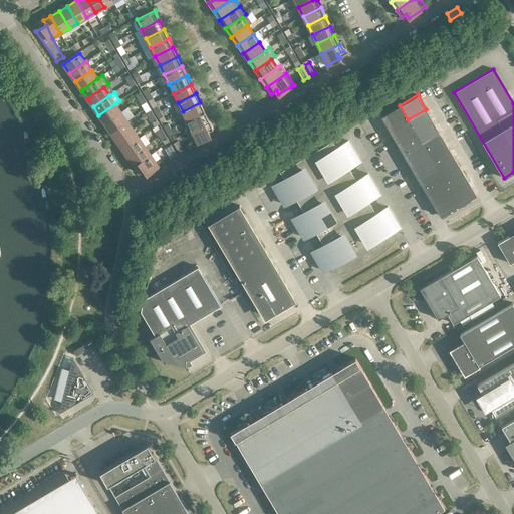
[(205,111),(200,102),(183,111),(187,120),(205,111)]
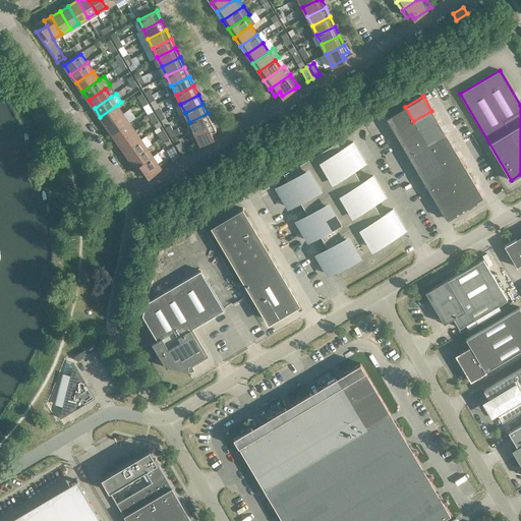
[(123,114),(117,105),(100,117),(106,125),(123,114)]
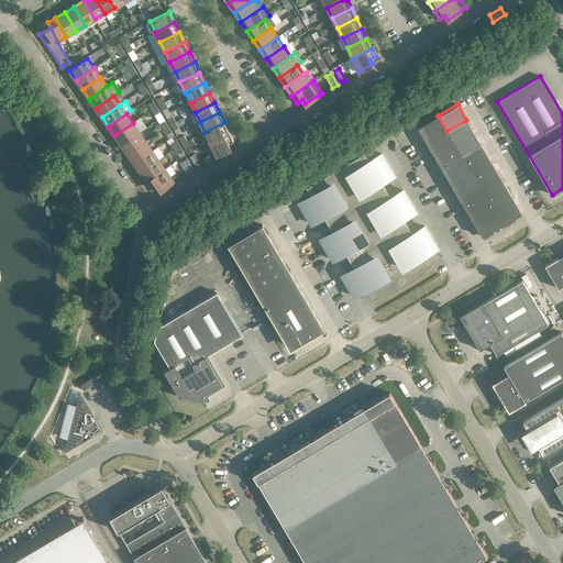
[(446,131),(438,116),(418,128),(427,143),(446,131)]
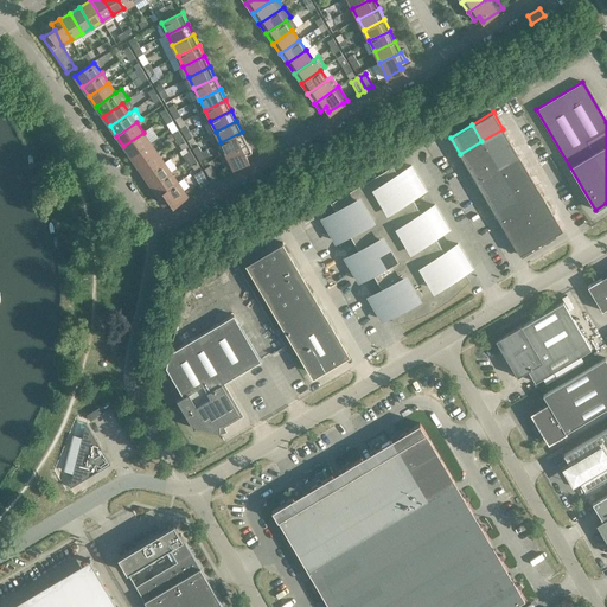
[(513,146),(503,129),(481,141),(492,158),(513,146)]
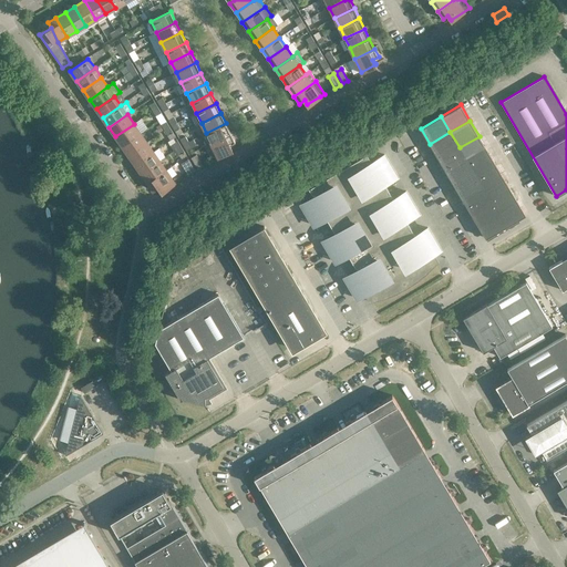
[(230,134),(226,123),(206,133),(212,143),(230,134)]
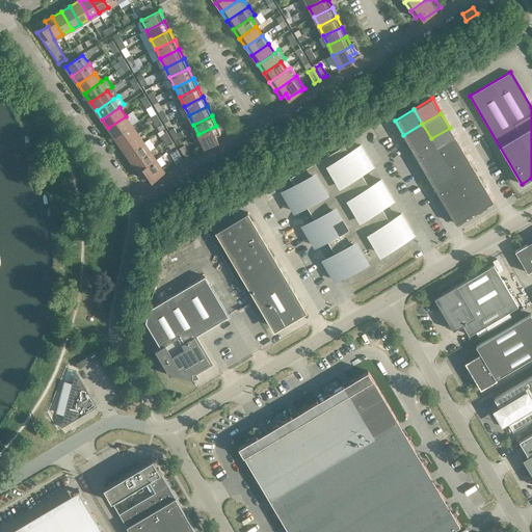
[(131,125),(126,116),(108,128),(114,136),(131,125)]
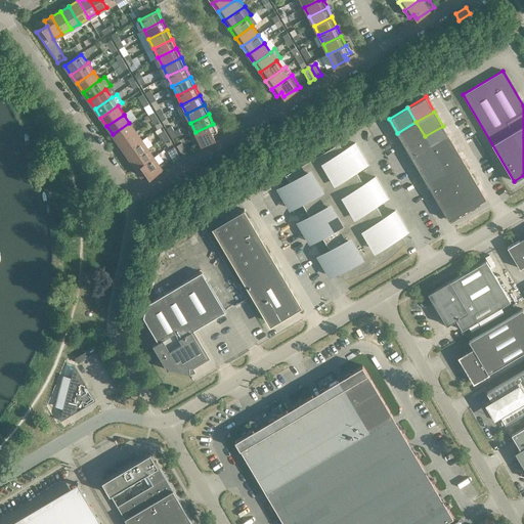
[(425,136),(416,122),(397,133),(405,147),(425,136)]
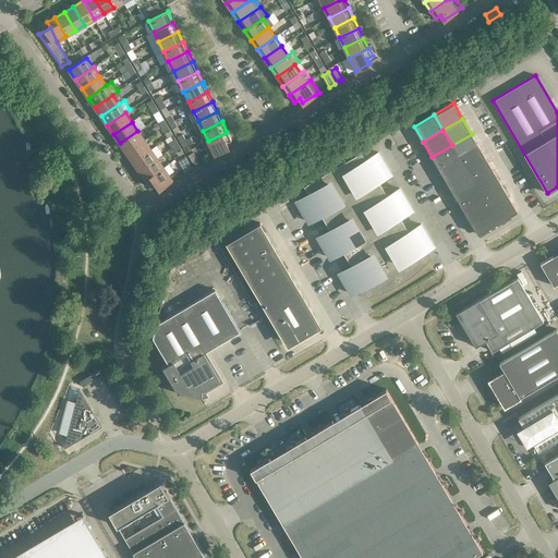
[(144,141),(137,131),(120,143),(126,153),(144,141)]
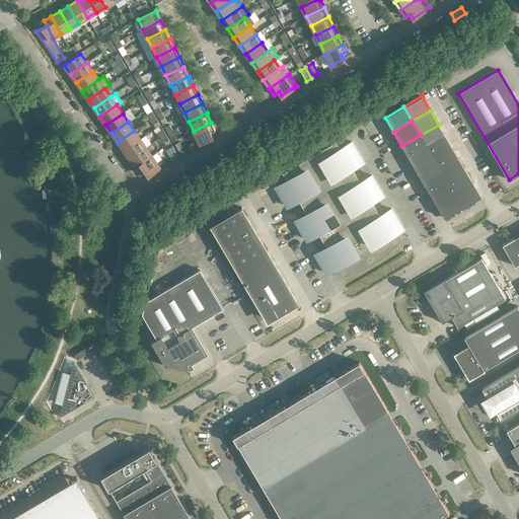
[(215,130),(211,123),(194,131),(200,144),(212,137),(212,136),(210,133),(215,130)]
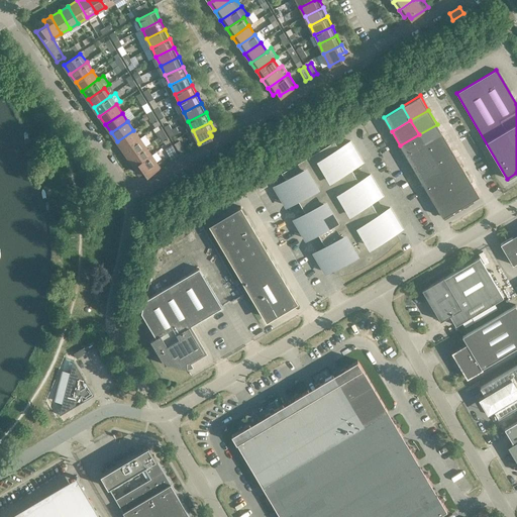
[(445,138),(437,124),(419,134),(427,149),(445,138)]
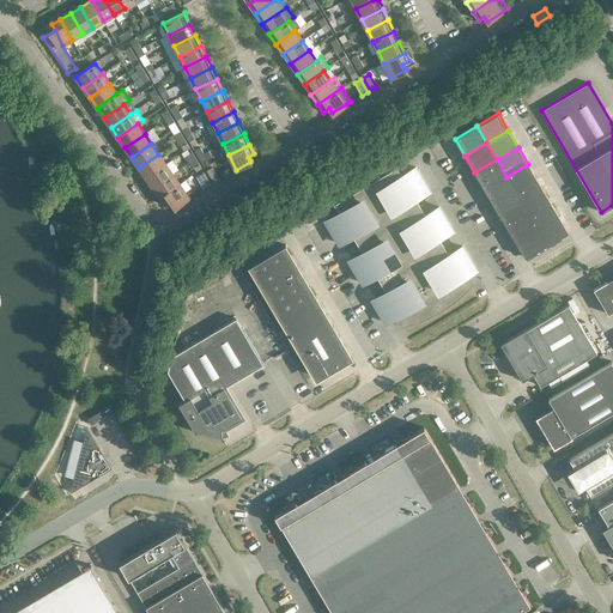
[(165,164),(158,155),(139,168),(146,177),(165,164)]
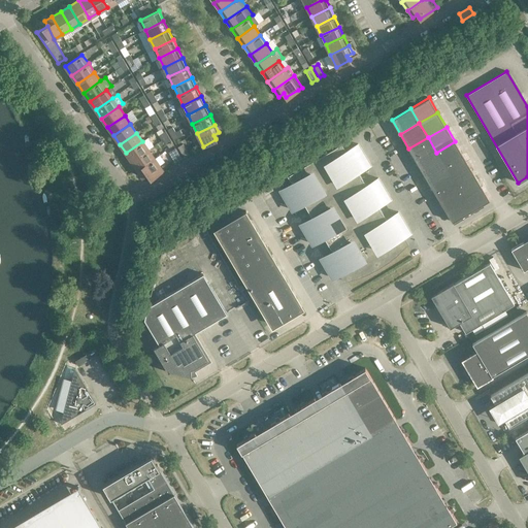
[(436,153),(428,137),(408,149),(418,163),(436,153)]
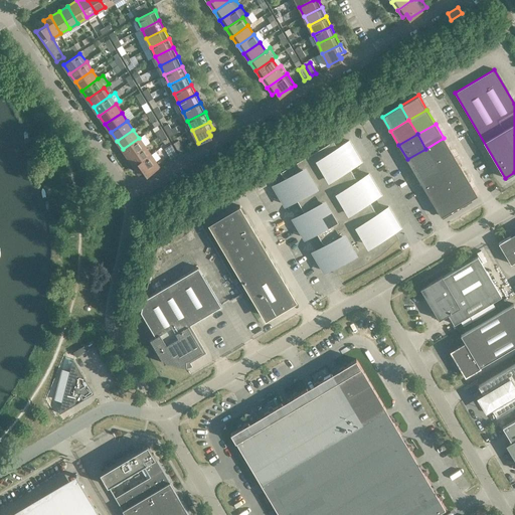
[(145,146),(139,138),(123,149),(129,158),(145,146)]
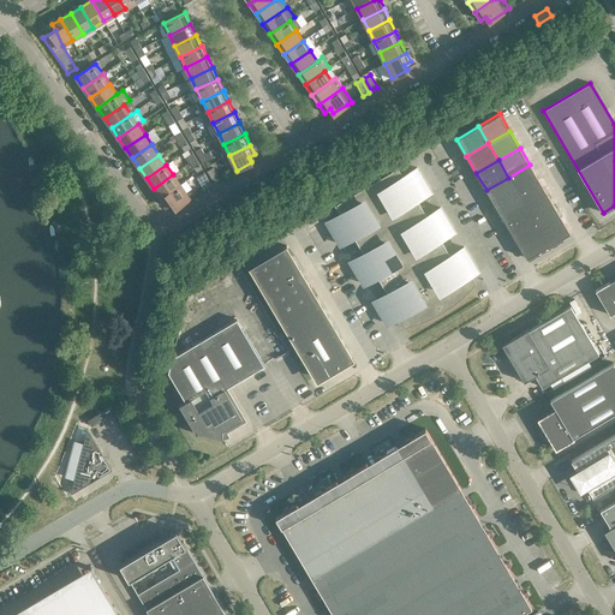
[(539,181),(530,165),(508,178),(518,195),(539,181)]
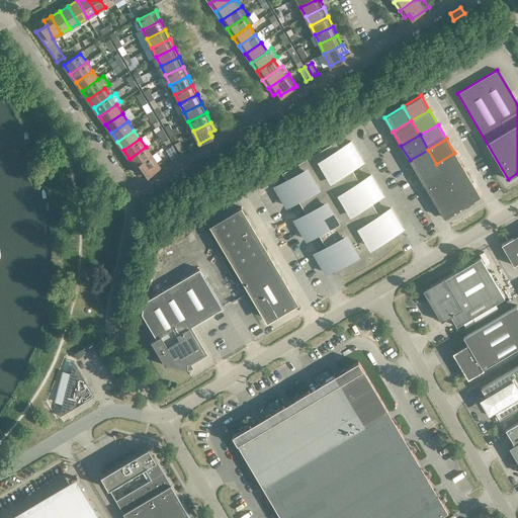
[(379,214),(375,208),(371,201),(382,195),(376,185),(370,175),(359,181),(355,175),(351,168),(362,162),(356,152),(350,142),(339,148),(335,141),(309,157),(282,172),(286,179),(275,186),(281,196),(287,206),(298,199),(303,206),(307,212),(295,220),(300,230),(307,240),(318,233),(322,240),(326,246),(315,253),(321,263),(327,273),(338,266),(342,273),(346,272),(350,271),(352,270),(357,268),(360,267),(363,265),(367,263),(370,261),(371,261),(377,257),(380,255),(383,252),(387,250),(390,247),(393,245),(396,242),(391,235),(402,229),(397,219),(391,208),(379,214)]
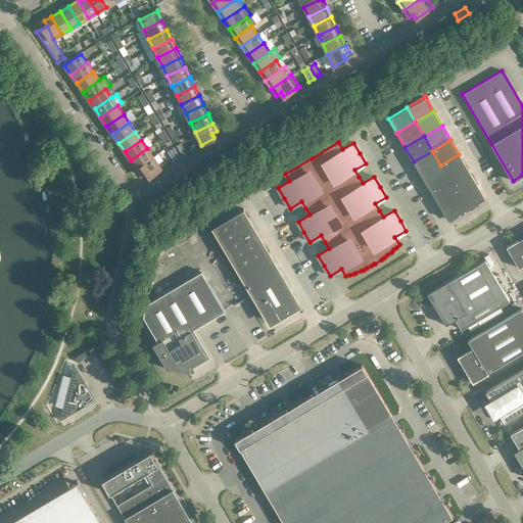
[(181,143),(176,145),(182,156),(187,153),(181,143)]
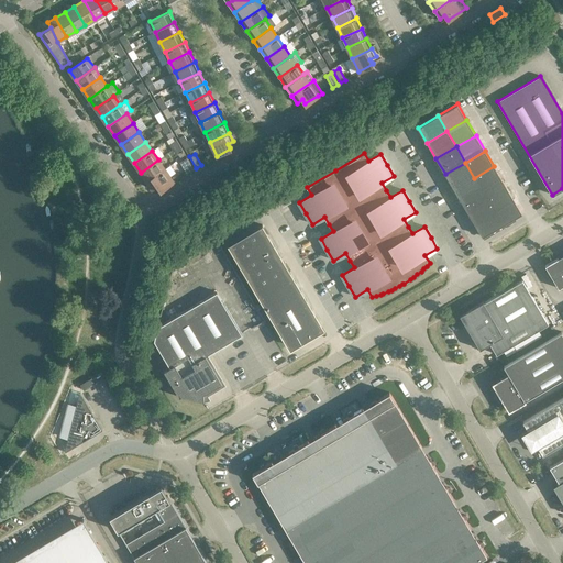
[(194,169),(187,158),(181,161),(188,173),(194,169)]
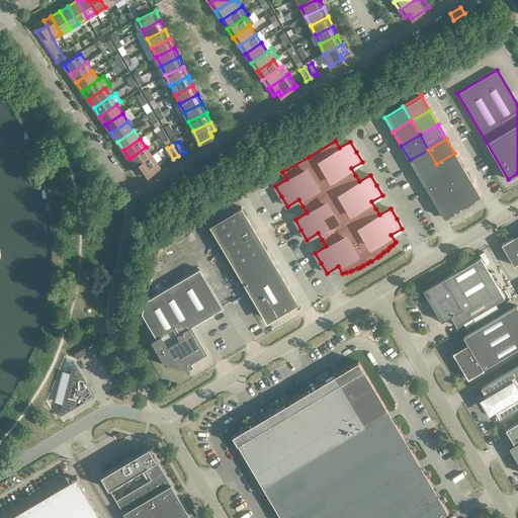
[(152,156),(146,147),(130,159),(136,167),(152,156)]
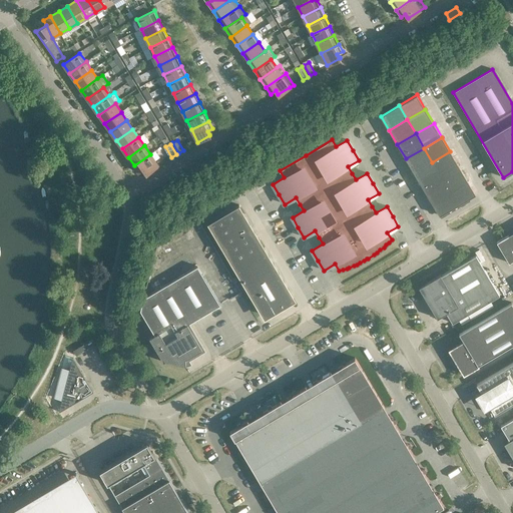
[(432,162),(424,148),(406,158),(414,173),(432,162)]
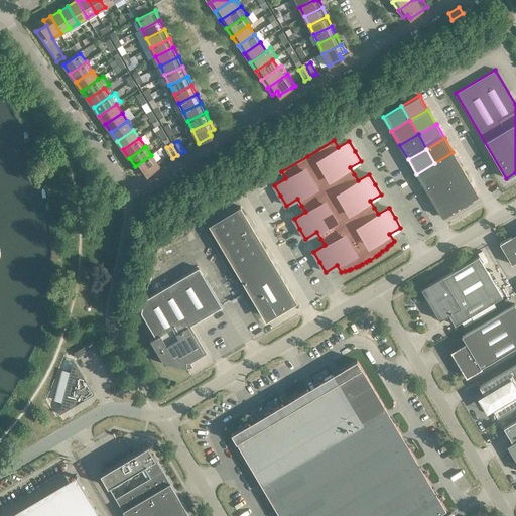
[(462,166),(453,152),(434,163),(443,177),(462,166)]
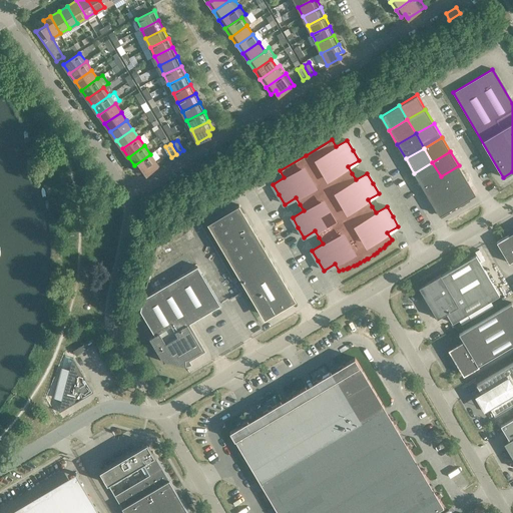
[(158,165),(150,154),(134,165),(138,172),(143,169),(145,172),(158,165)]
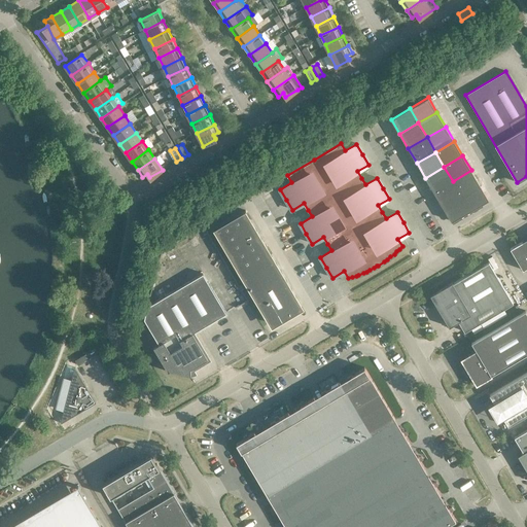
[(453,181),(444,167),(425,178),(434,192),(453,181)]
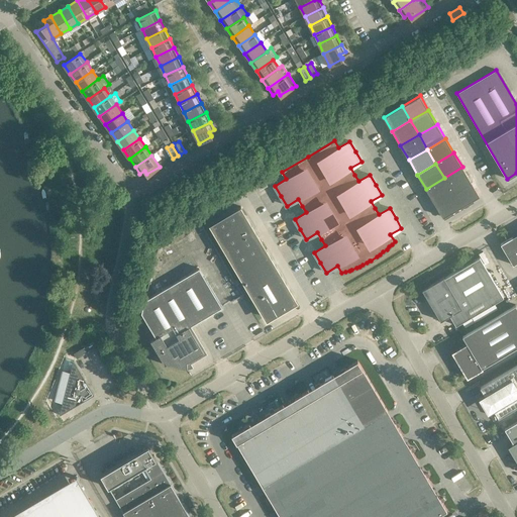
[(471,182),(462,167),(444,178),(452,192),(471,182)]
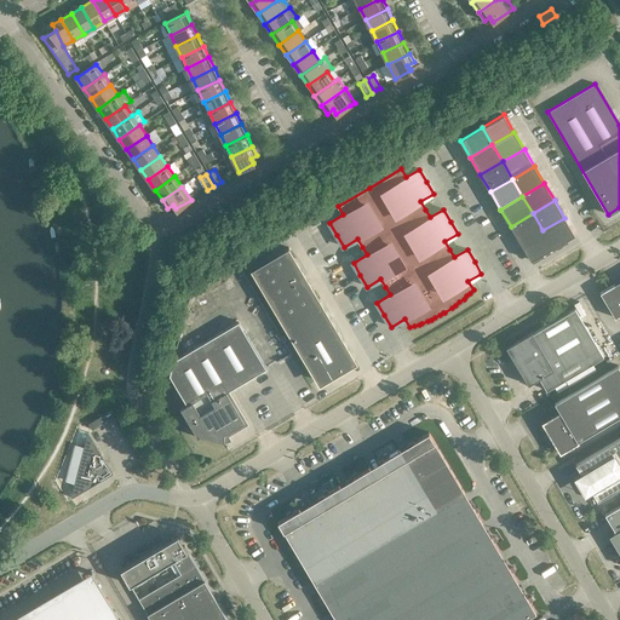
[(543,230),(533,213),(511,227),(521,244),(543,230)]
